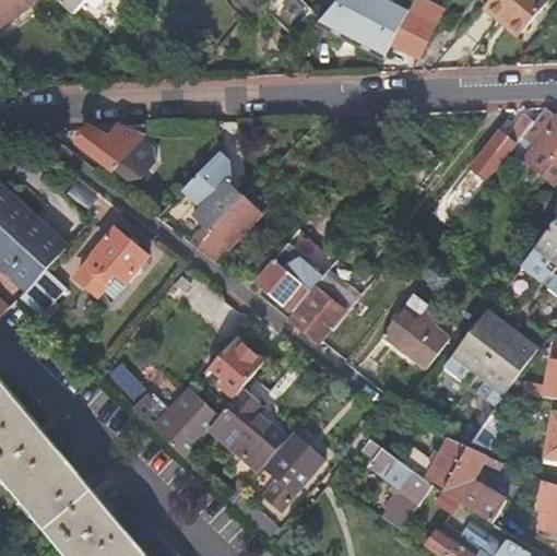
[(0,22),(28,4),(27,3),(31,0),(0,0),(0,22)]
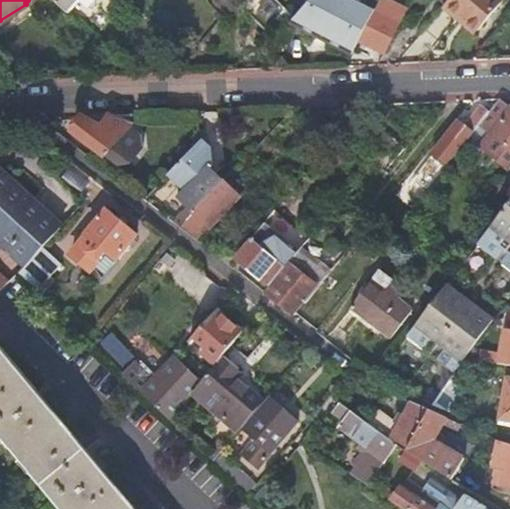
[(51,0),(65,12),(75,0),(51,0)]
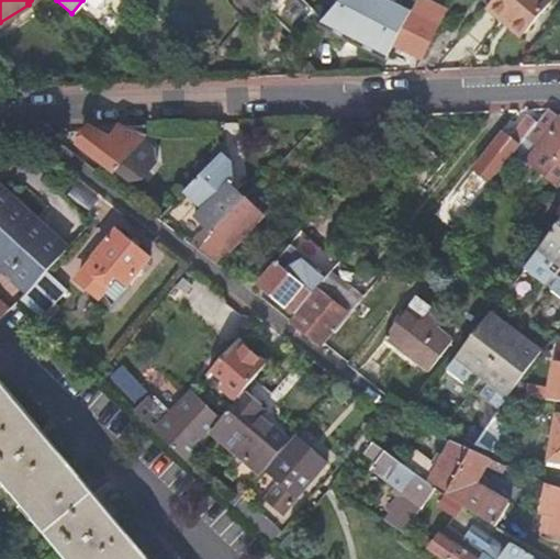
[(243,0),(252,9),(260,0),(243,0)]
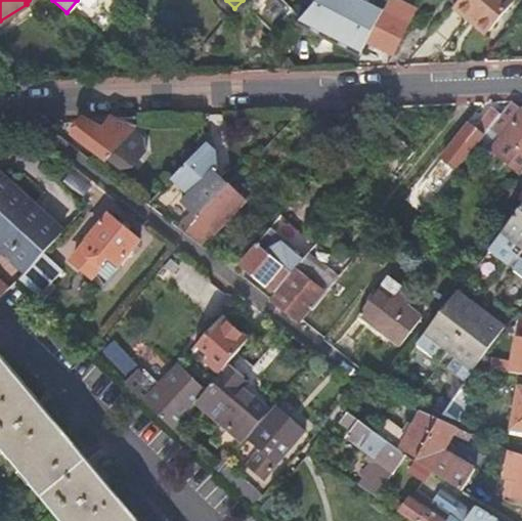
[(315,0),(299,18),(298,22),(350,49),(360,53),(366,41),(383,9),(384,6),(375,2),(371,0),(315,0)]
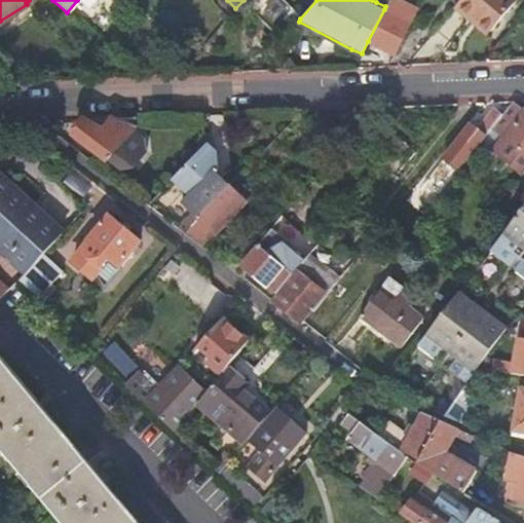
[(389,0),(385,6),(384,9),(409,22),(415,9),(395,0),(389,0)]
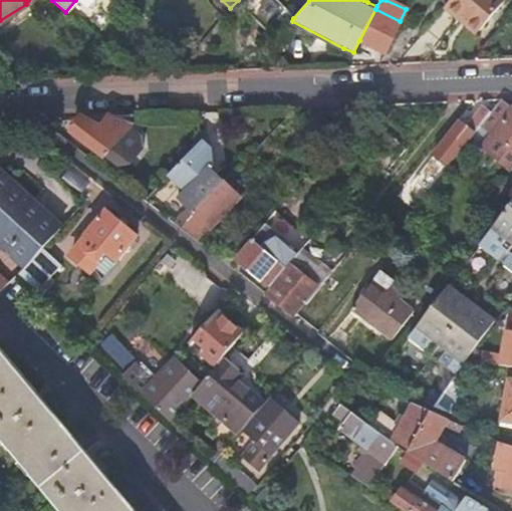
[(448,0),(443,6),(457,17),(460,14),(478,29),(503,0),(448,0)]
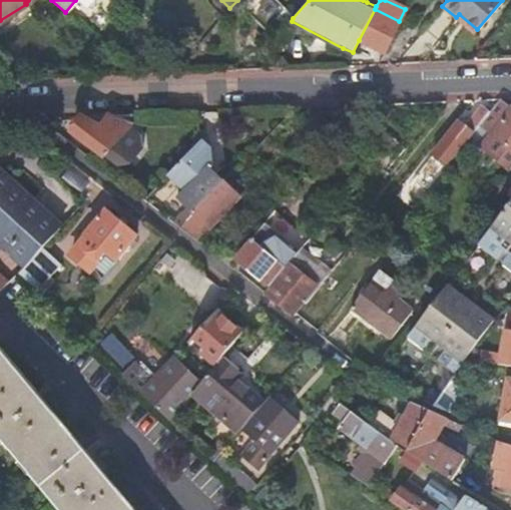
[(375,9),(359,40),(383,52),(399,21),(375,9)]
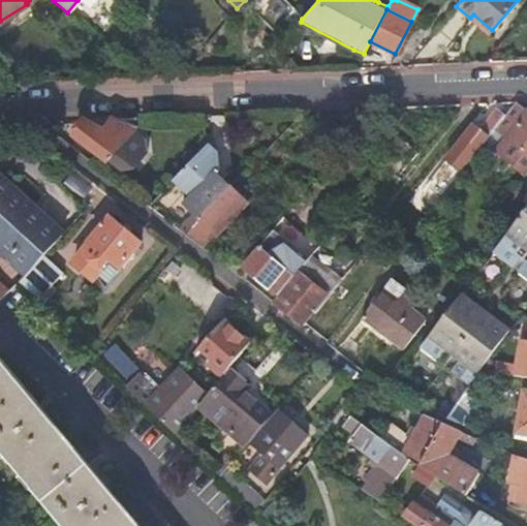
[(473,14),(470,18),(489,33),(492,30),(473,14)]
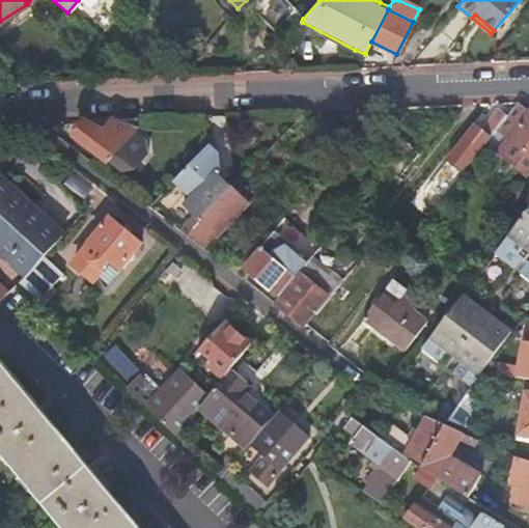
[(519,103),(513,103),(501,119),(495,128),(507,137),(497,149),(525,172),(528,167),(528,109),(528,110),(519,103)]
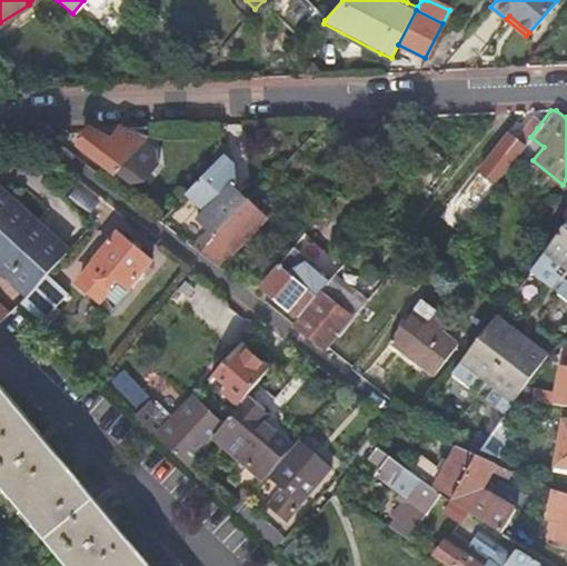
[(479,169),(495,182),(513,159),(530,137),(537,128),(528,121),(515,138),(508,132),(479,169)]
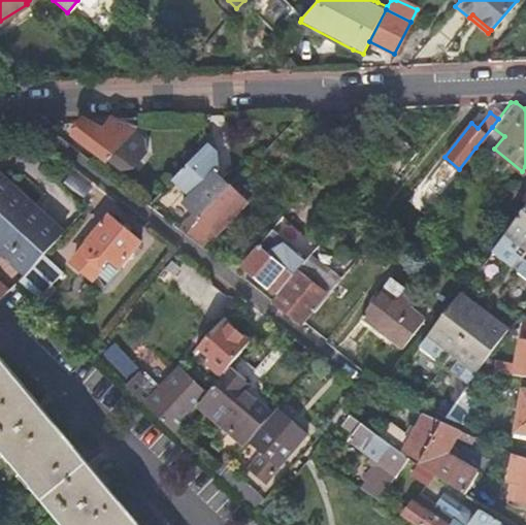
[(133,128),(110,118),(105,126),(99,127),(80,119),(71,134),(106,160),(108,158),(123,169),(126,168),(133,167),(140,158),(145,151),(143,139),(131,130),(133,128)]
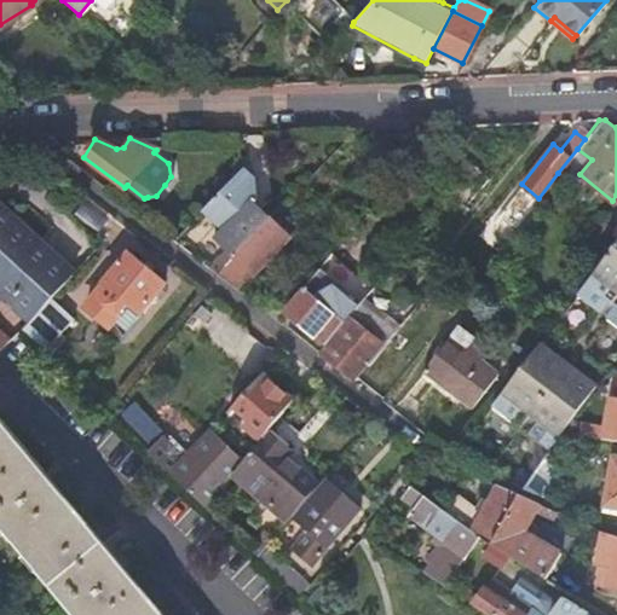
[(572,184),(580,174),(592,160),(577,149),(558,173),(572,184)]
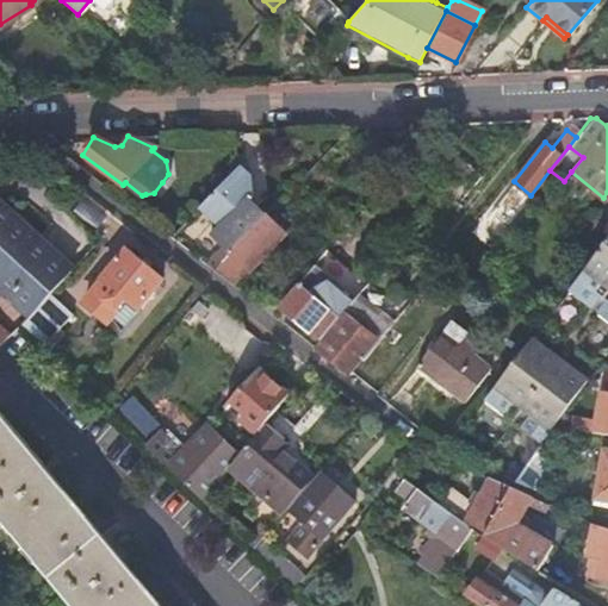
[(229,252),(266,214),(249,198),(253,194),(250,173),(240,164),(240,166),(198,207),(212,219),(212,232),(210,235),(229,252)]
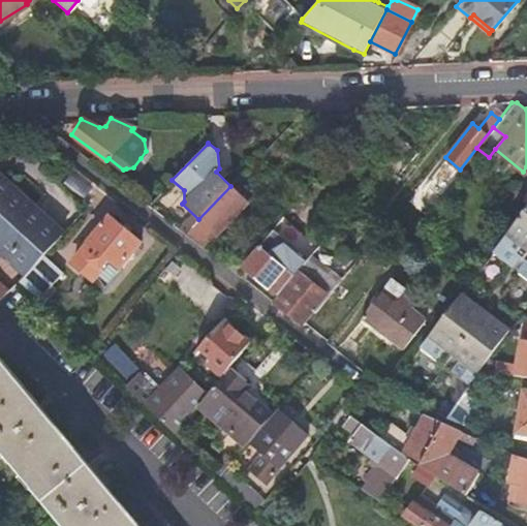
[(426,172),(412,189),(432,205),(445,188),(426,172)]
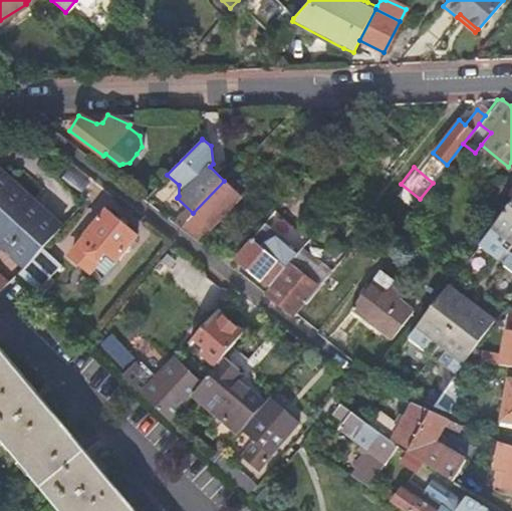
[(0,242),(23,264),(40,246),(58,227),(0,172),(0,242)]
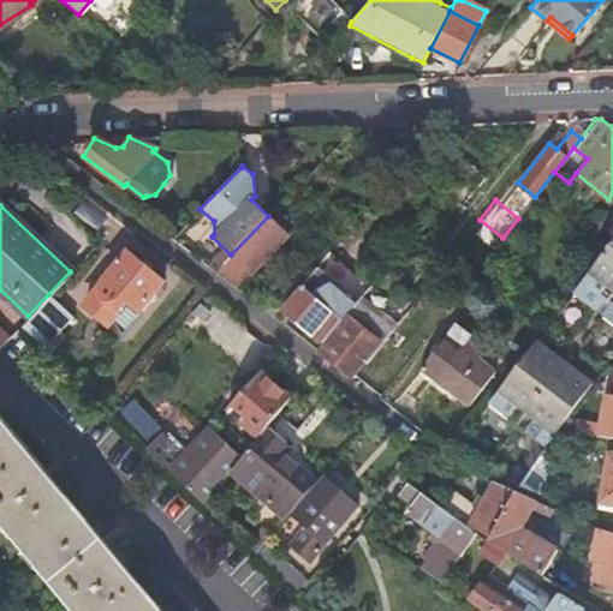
[(231,255),(215,271),(236,287),(250,273),(251,274),(287,233),(268,216),(231,255)]
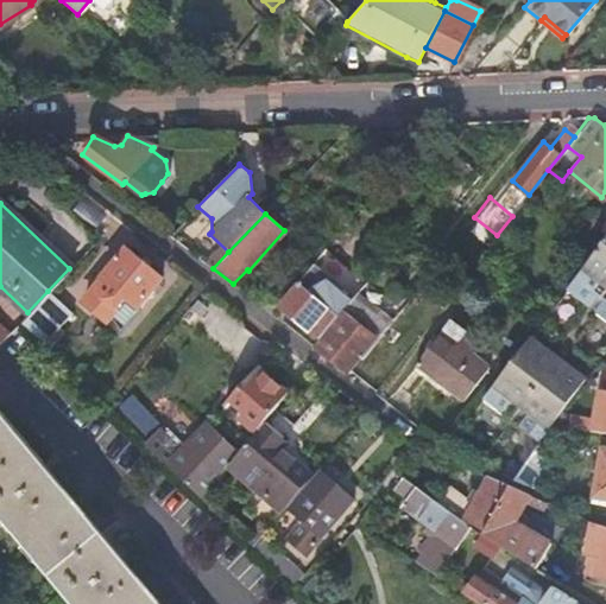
[(605,234),(565,290),(586,306),(588,305),(594,310),(593,311),(605,320),(605,234)]
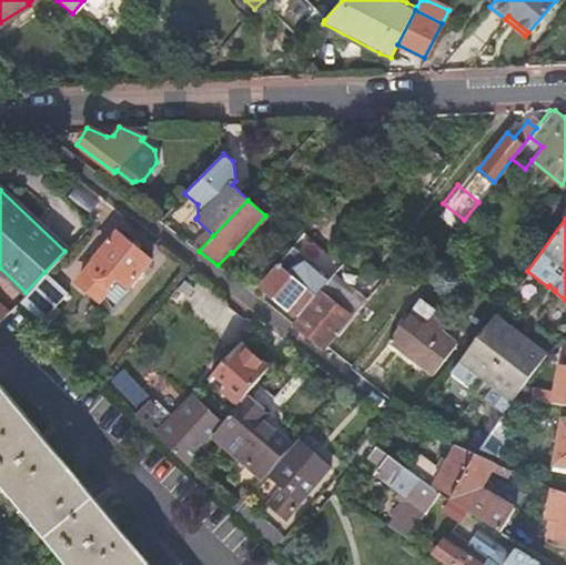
[(149,261),(114,233),(77,280),(97,299),(114,276),(127,288),(149,261)]
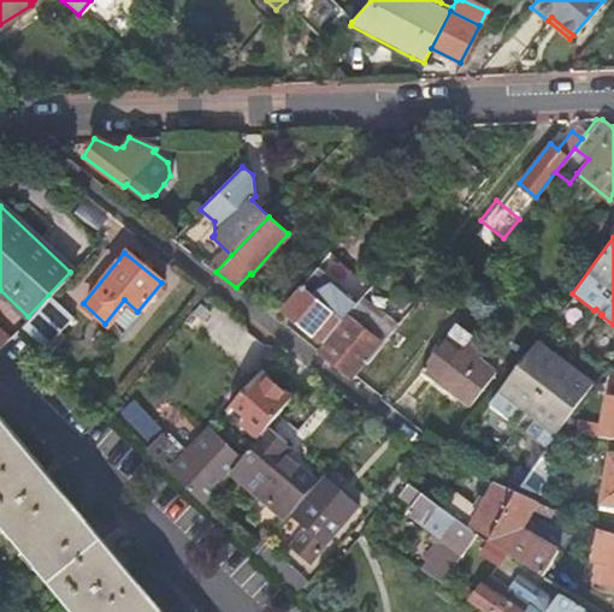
[(365,290),(324,256),(282,308),(324,340),(358,299),(365,290)]
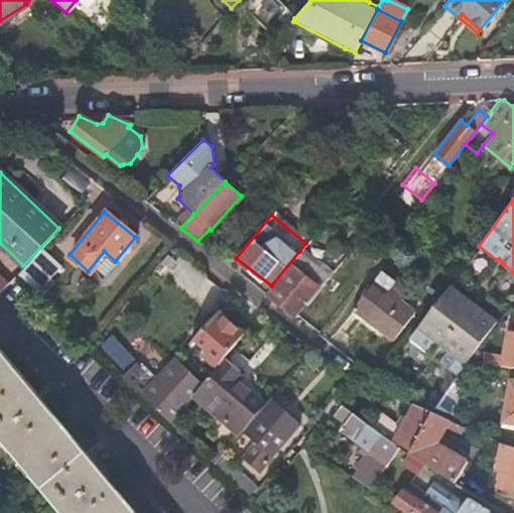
[(308,240),(305,243),(299,251),(302,254),(291,268),(267,296),(292,315),(327,274),(329,276),(339,264),(308,240)]
